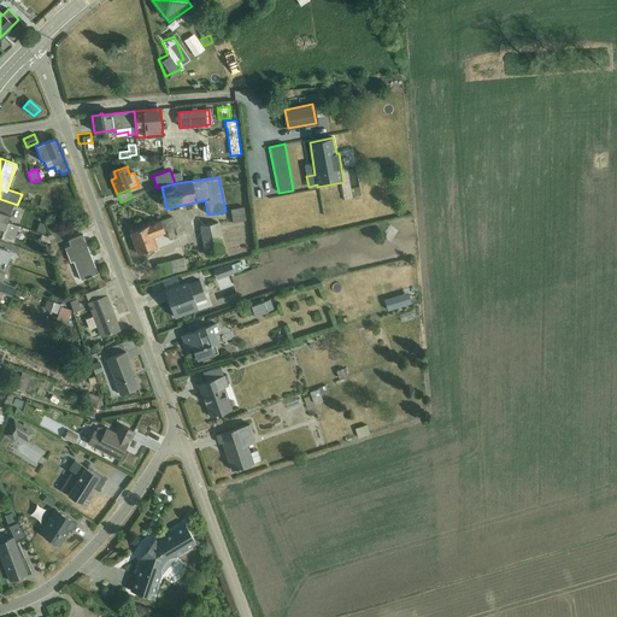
[(0,207),(12,212),(15,204),(0,199),(0,207)]
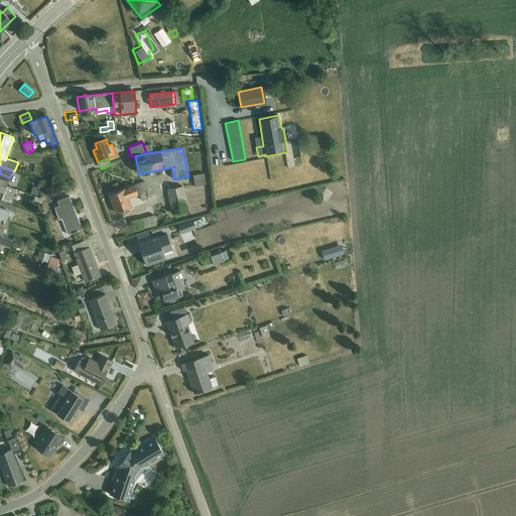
[(0,183),(7,186),(10,177),(0,173),(0,183)]
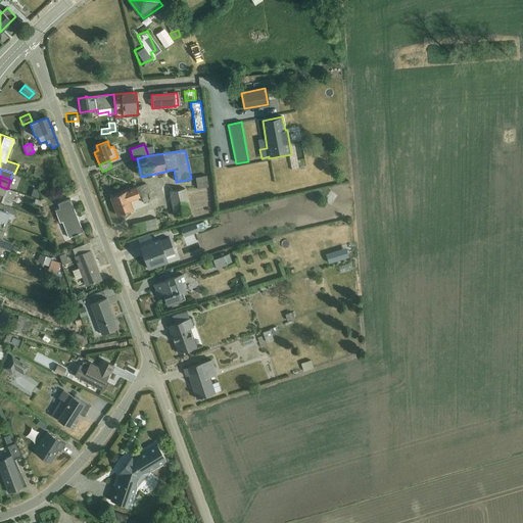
[(206,176),(195,178),(197,188),(208,187),(206,176)]
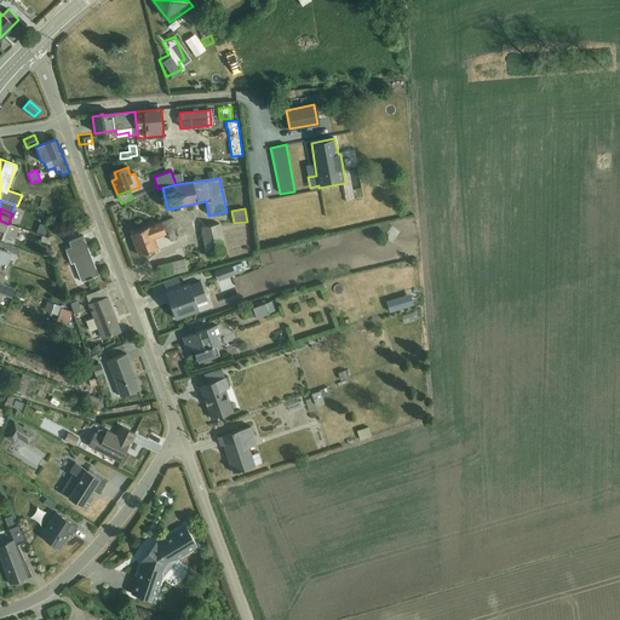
[(173,218),(131,234),(139,256),(159,250),(154,239),(166,235),(165,233),(167,233),(171,241),(177,239),(173,230),(177,229),(173,218)]
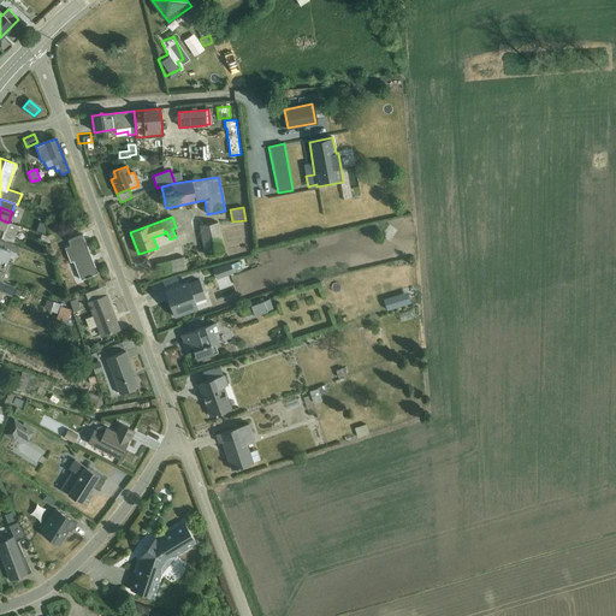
[(9,223),(0,219),(0,227),(4,230),(1,238),(13,243),(18,226),(9,223)]
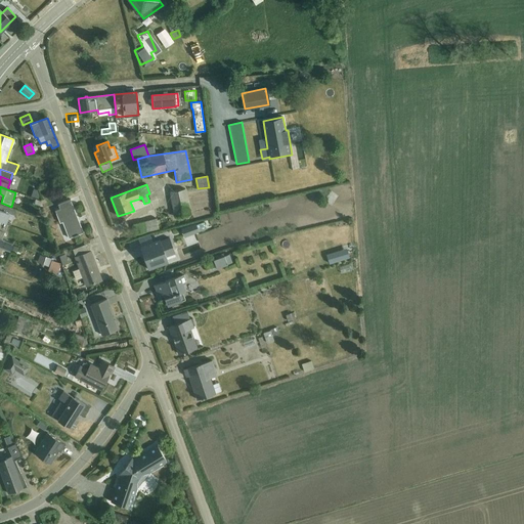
[(44,194),(42,195),(43,199),(53,195),(50,186),(42,188),(44,194)]
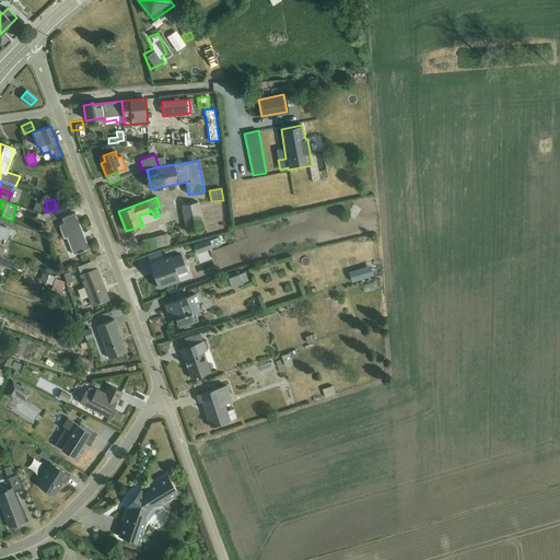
[(198,201),(181,205),(186,231),(203,228),(198,201)]
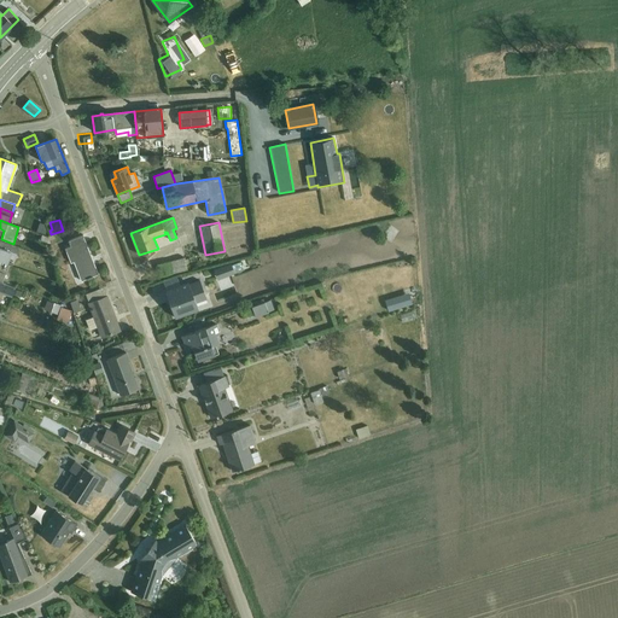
[(70,246),(65,249),(70,263),(74,262),(81,281),(87,279),(87,280),(98,274),(83,235),(68,242),(70,246)]
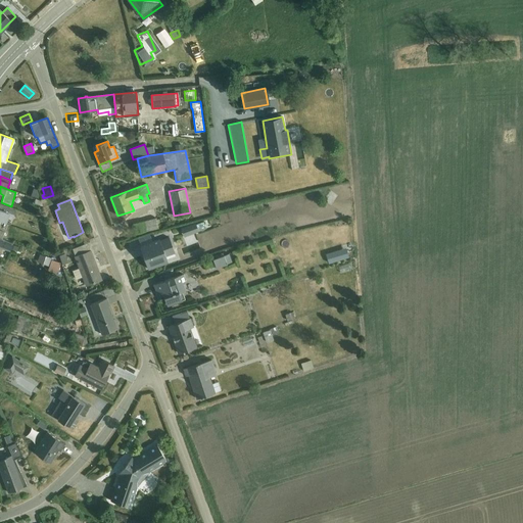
[(0,221),(2,222),(6,224),(10,214),(0,209),(0,221)]
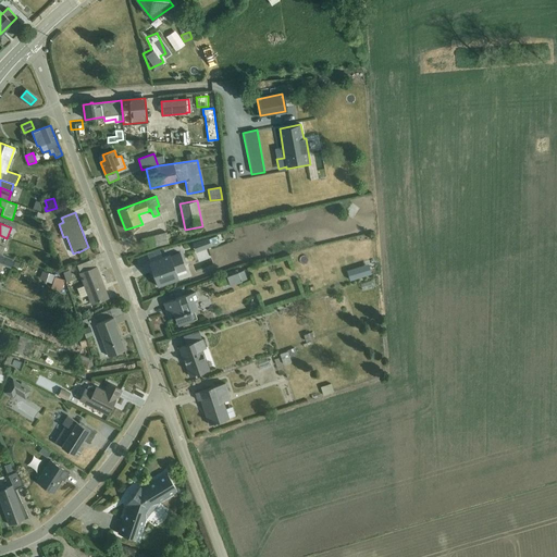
[(166,233),(141,238),(145,250),(169,244),(166,233)]
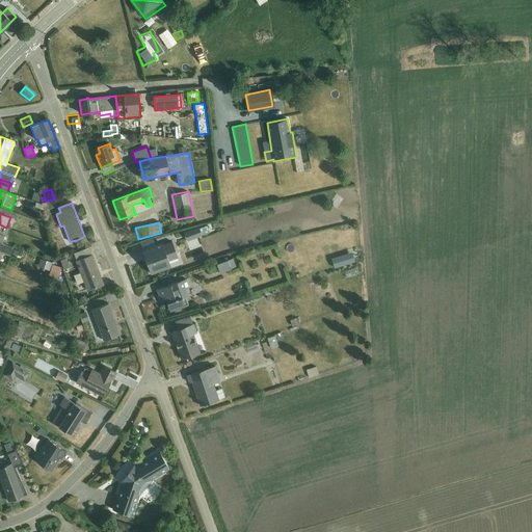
[(198,227),(184,232),(187,241),(202,236),(198,227)]
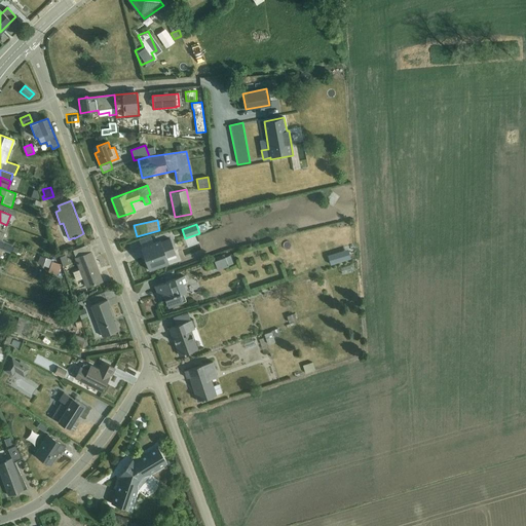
[(142,248),(153,243),(151,235),(139,240),(142,248)]
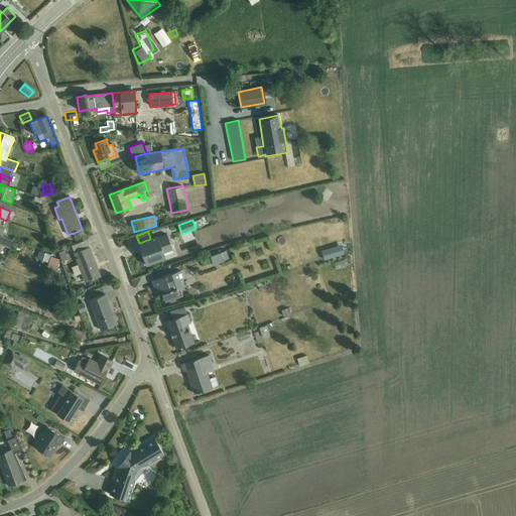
[(150,239),(139,243),(138,243),(146,266),(166,259),(163,253),(172,250),(167,235),(158,238),(157,236),(150,239)]
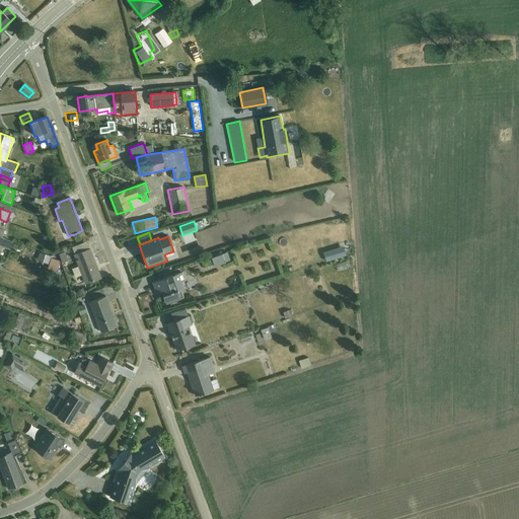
[(0,251),(2,247),(10,250),(13,242),(2,238),(0,237),(0,251)]
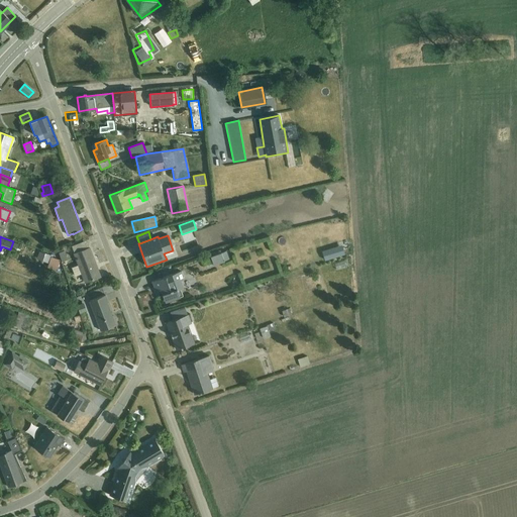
[(75,253),(89,248),(86,240),(72,245),(75,253)]
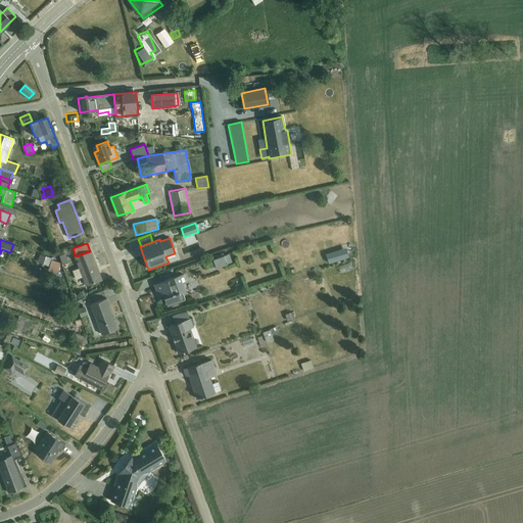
[(345,247),(325,254),(328,264),(348,257),(345,247)]
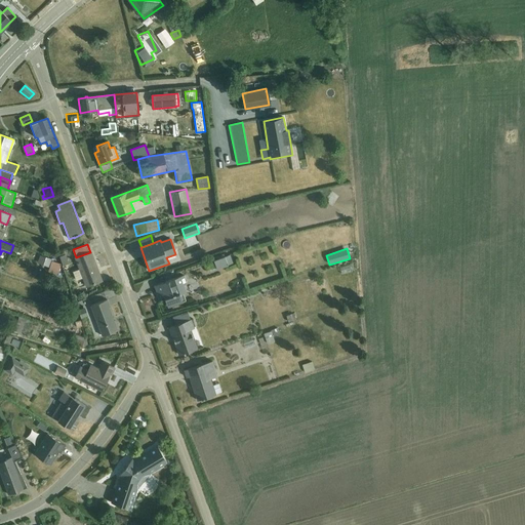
[(64,251),(58,253),(64,266),(69,264),(64,251)]
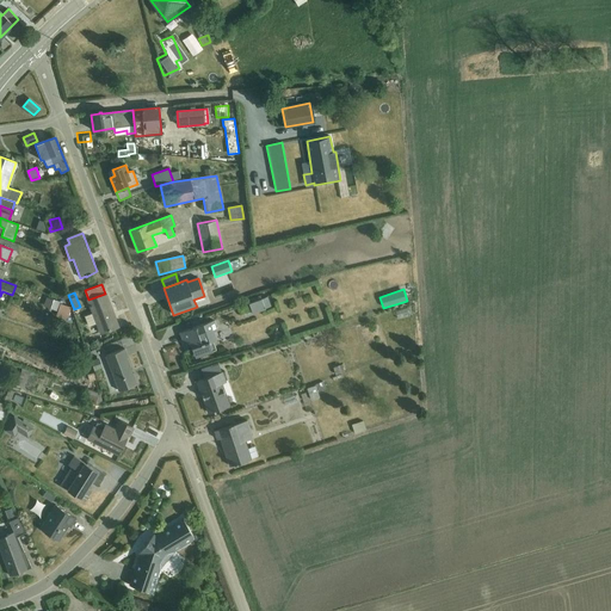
[(105,294),(88,300),(86,301),(92,314),(85,316),(88,326),(96,323),(99,334),(118,327),(105,294)]
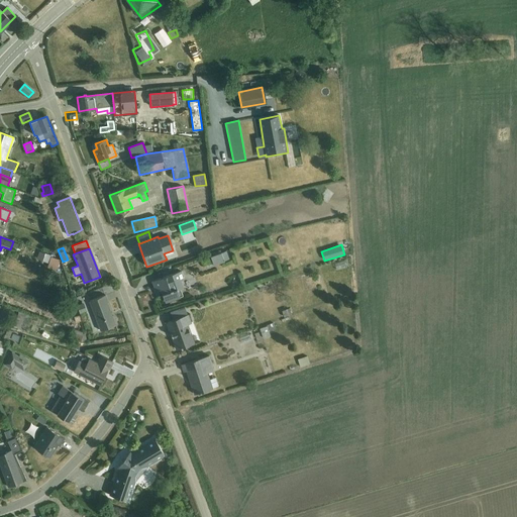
[(39,250),(36,259),(47,264),(50,255),(39,250)]
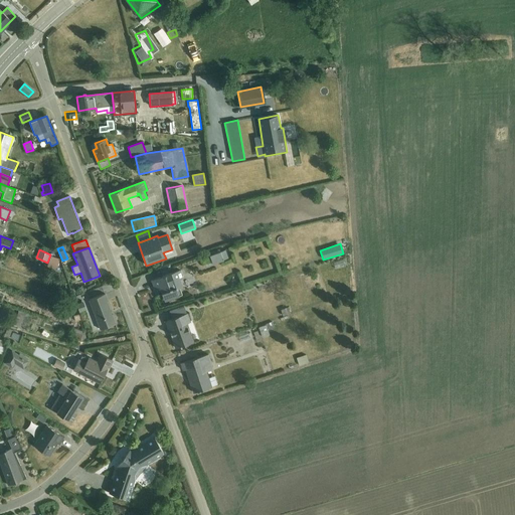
[(225,249),(209,255),(212,265),(223,261),(223,260),(228,258),(225,249)]
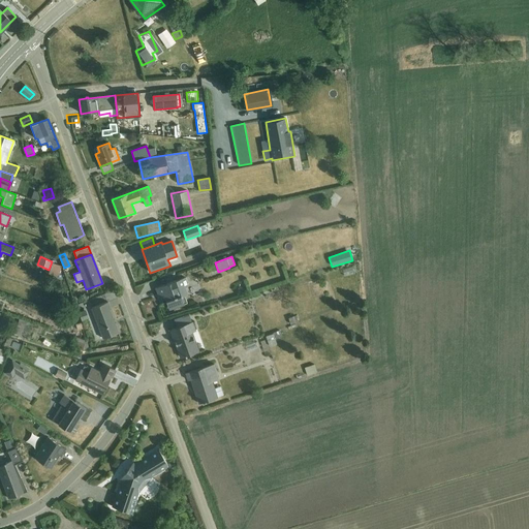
[(52,263),(48,274),(58,277),(61,267),(52,263)]
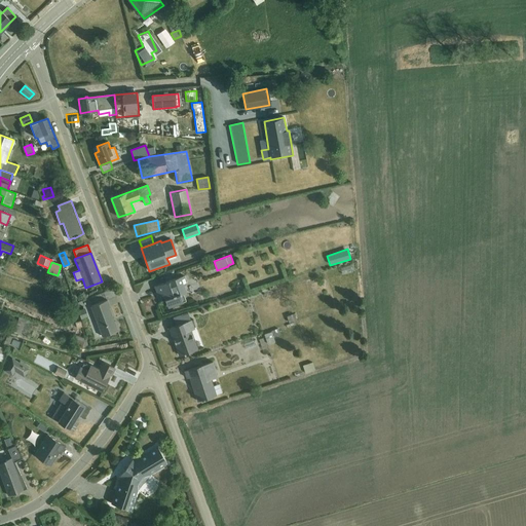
[(351,265),(340,268),(342,274),(353,271),(351,265)]
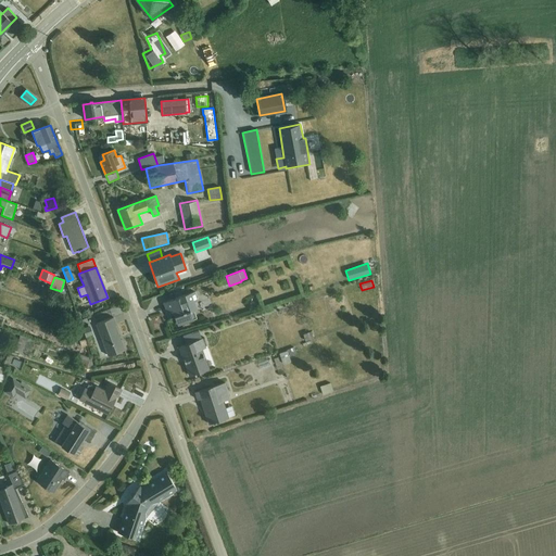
[(190,312),(193,311),(197,310),(194,302),(198,301),(194,292),(164,303),(167,312),(168,311),(169,311),(171,315),(174,314),(175,318),(177,326),(193,319),(190,312)]
